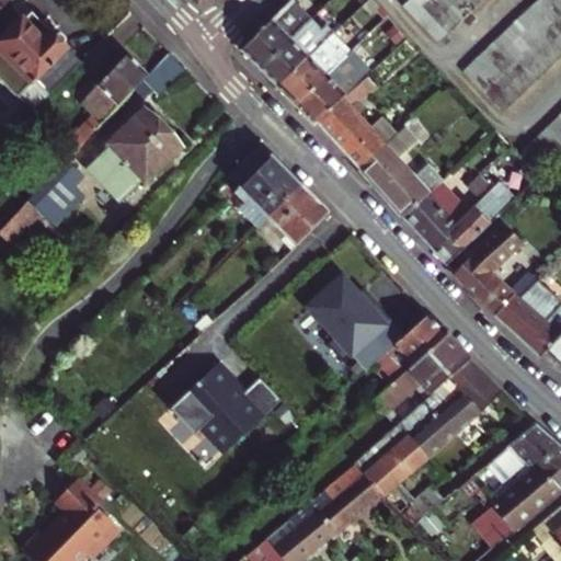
[(241,48),(260,66),(310,19),(292,0),(289,0),(249,39),(241,48)]
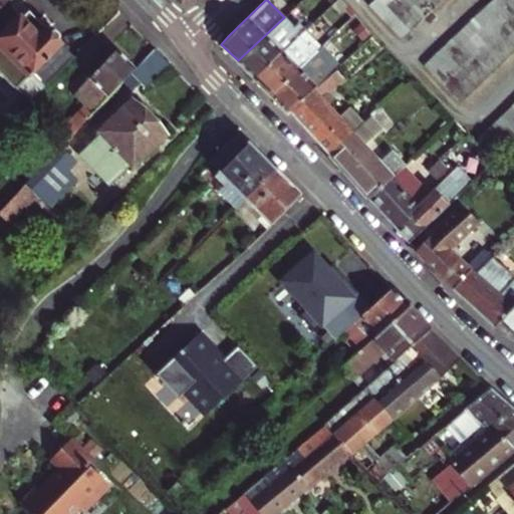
[(331,18),(345,4),(340,0),(335,0),(331,4),(324,11),(331,18)]
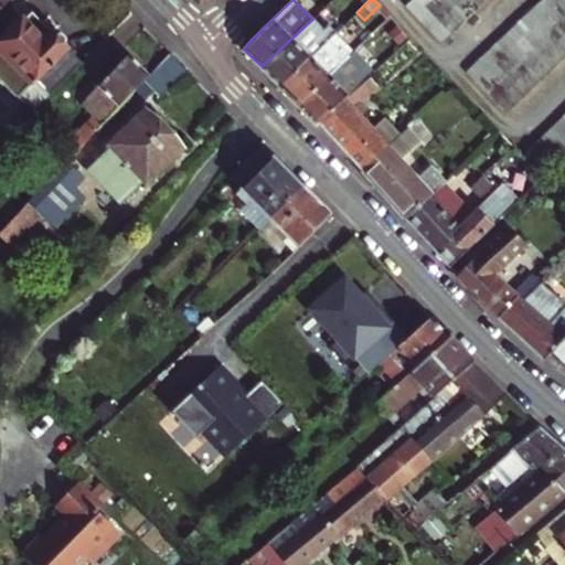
[(434,14),(419,0),(411,0),(404,7),(423,25),(434,14)]
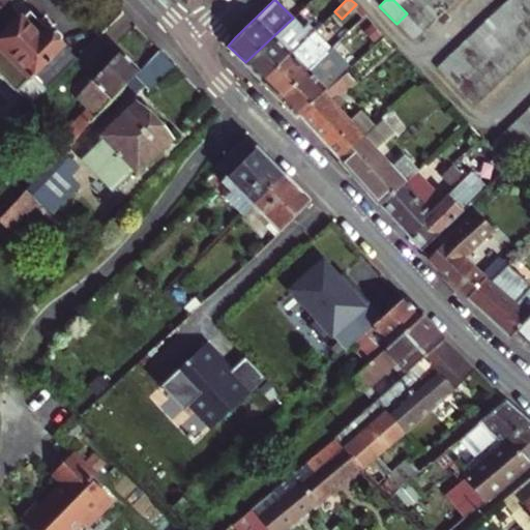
[(393,0),(407,13),(418,2),(415,0),(393,0)]
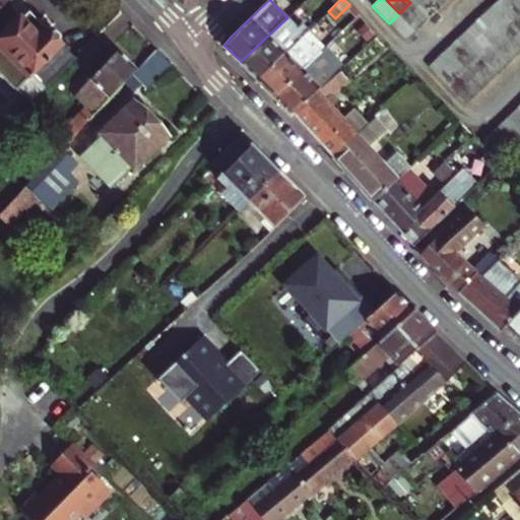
[(411,0),(410,2),(428,19),(437,9),(428,0),(411,0)]
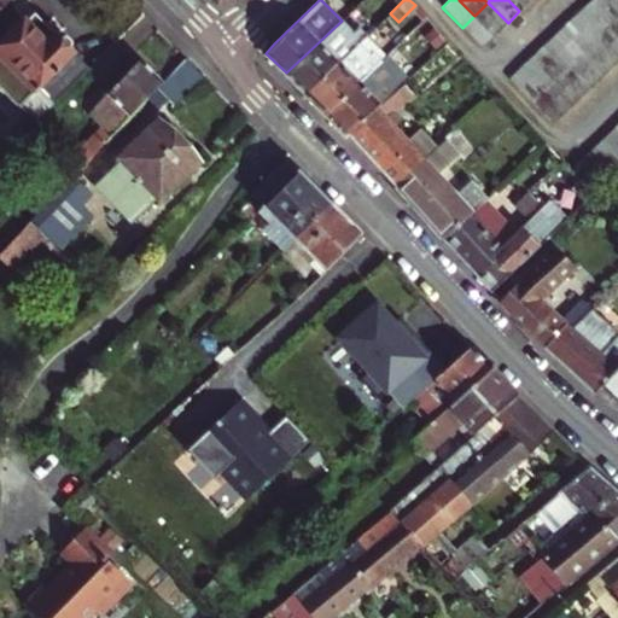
[(508,0),(519,11),(530,0),(508,0)]
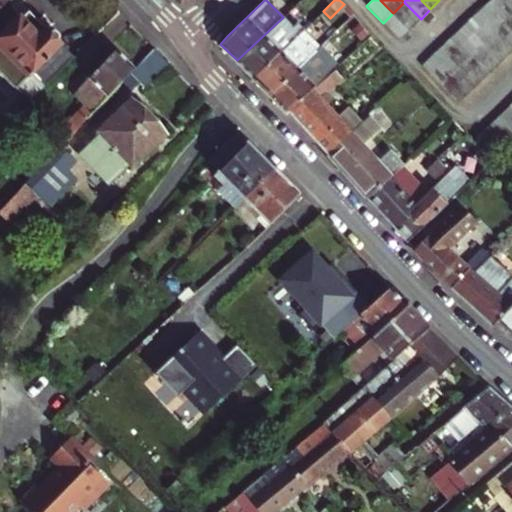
[(489,0),(484,6),(502,24),(511,14),(511,12),(499,0),(489,0)]
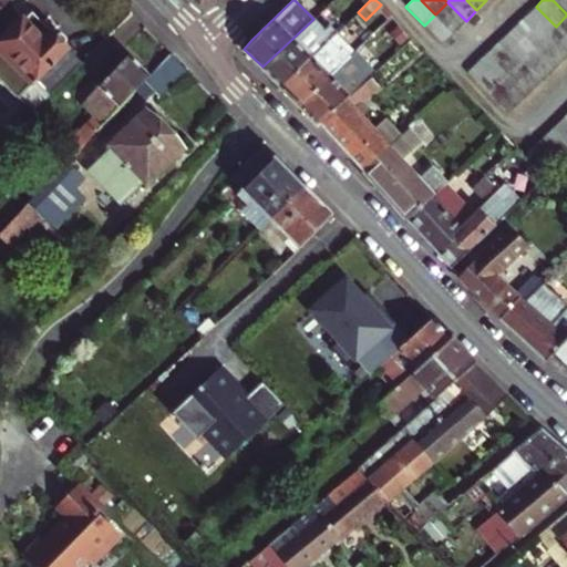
[(566,0),(553,0),(566,13),(566,0)]
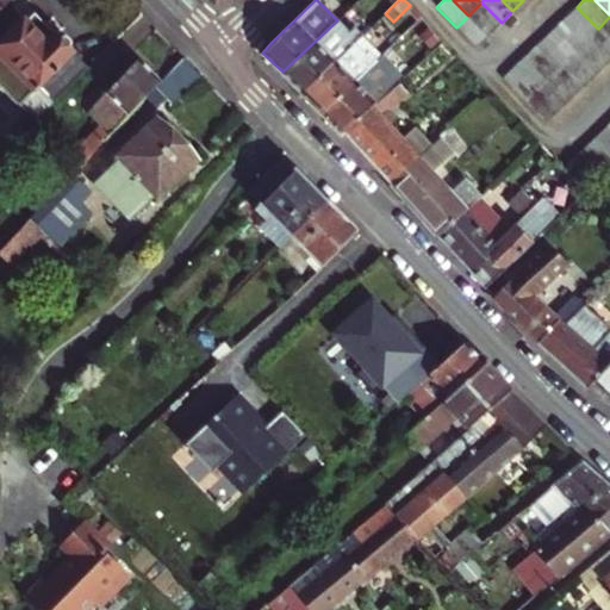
[(489,35),(502,23),(481,2),(468,16),(489,35)]
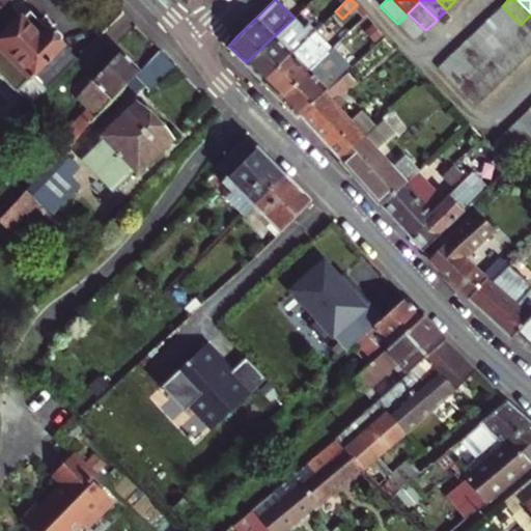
[(502,6),(491,17),(509,36),(521,25),(502,6)]
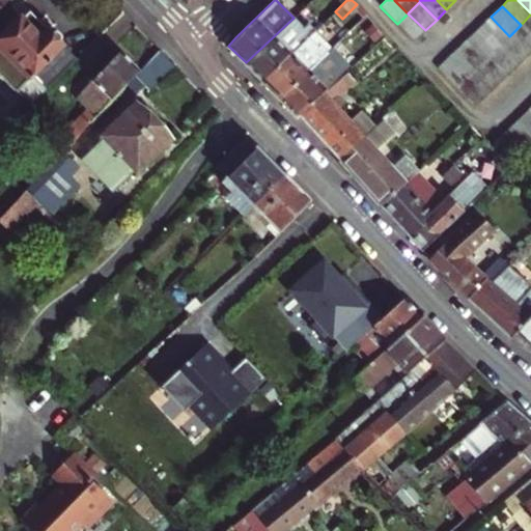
[(0,35),(0,79),(28,108),(76,60),(61,46),(62,38),(56,32),(51,33),(48,30),(29,12),(22,19),(20,17),(0,35)]
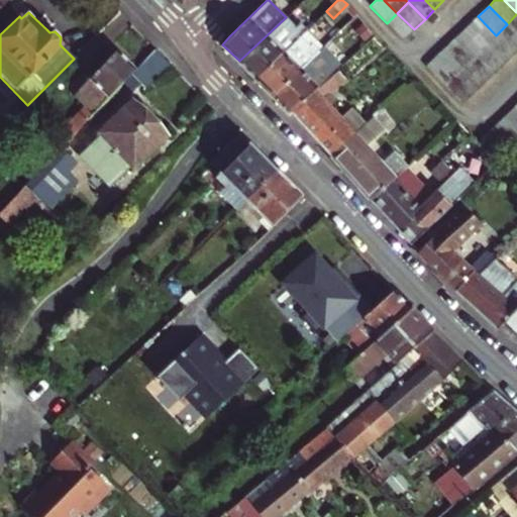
[(414,29),(397,13),(387,23),(404,40),(414,29)]
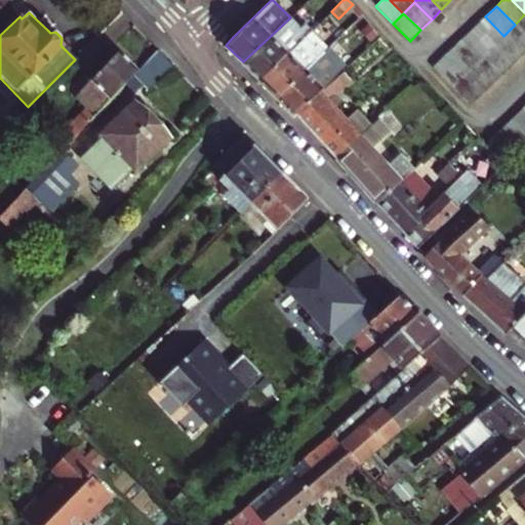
[(524,14),(515,25),(524,34),(524,14)]
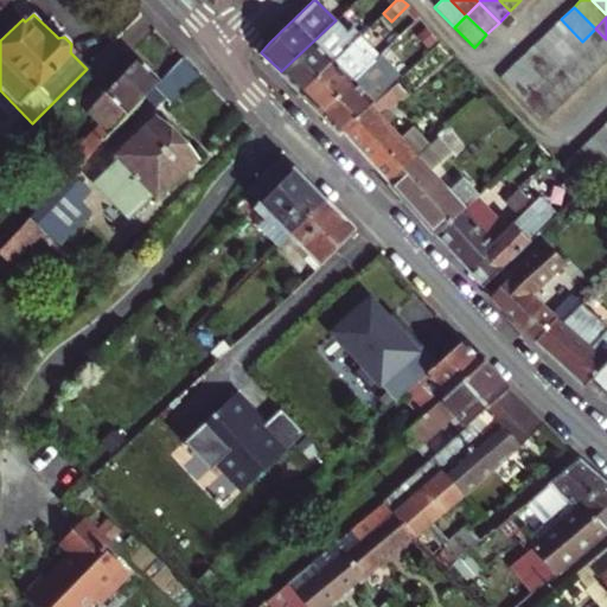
[(582,42),(561,19),(549,31),(570,53),(582,42)]
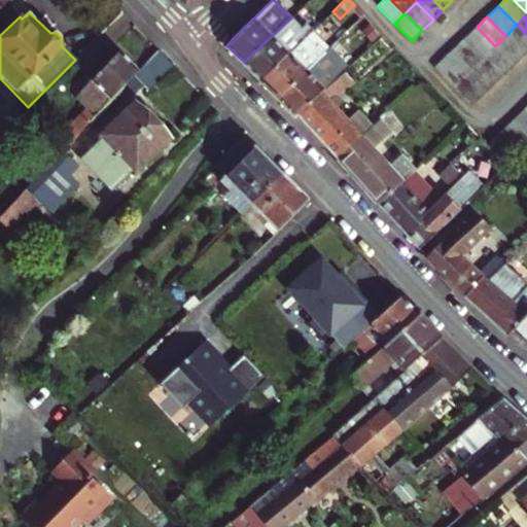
[(261,79),(313,31),(306,23),(302,26),(291,18),(244,62),(261,79)]
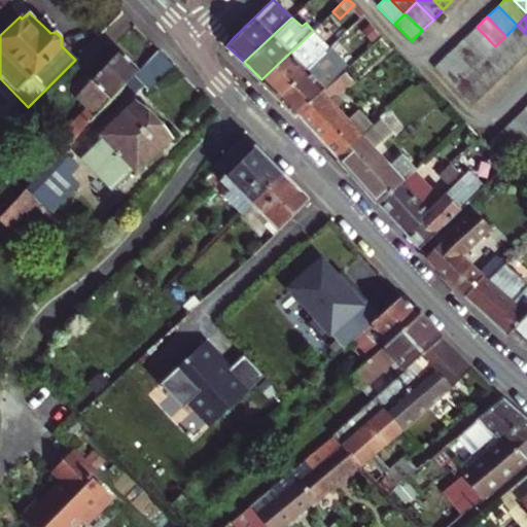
[(524,55),(526,51),(526,34),(517,25),(505,36),(524,55)]
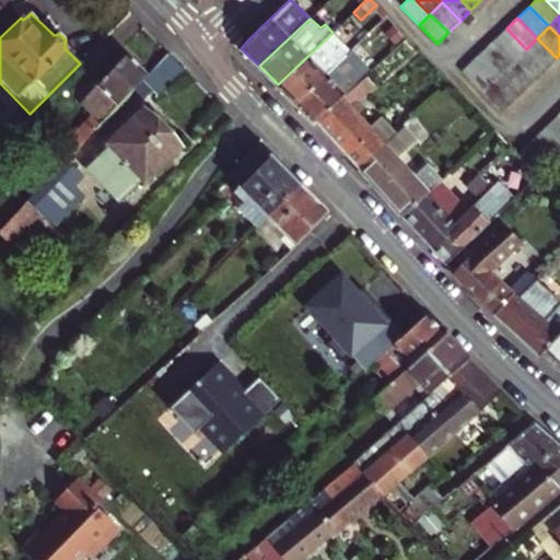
[(506,28),(496,39),(515,59),(526,49),(506,28)]
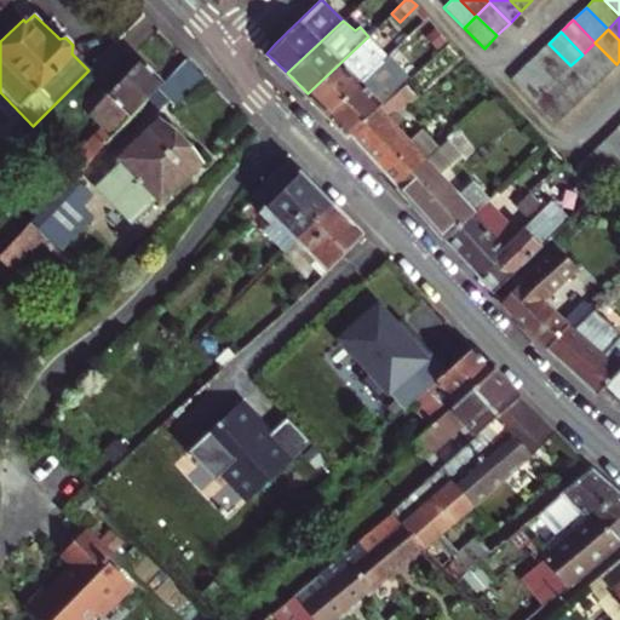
[(308,93),(326,113),(386,55),(368,36),(308,93)]
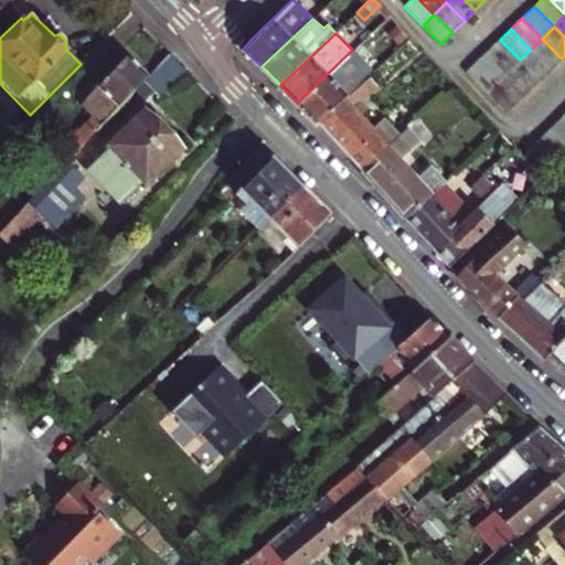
[(531,50),(551,70),(562,59),(542,39),(531,50)]
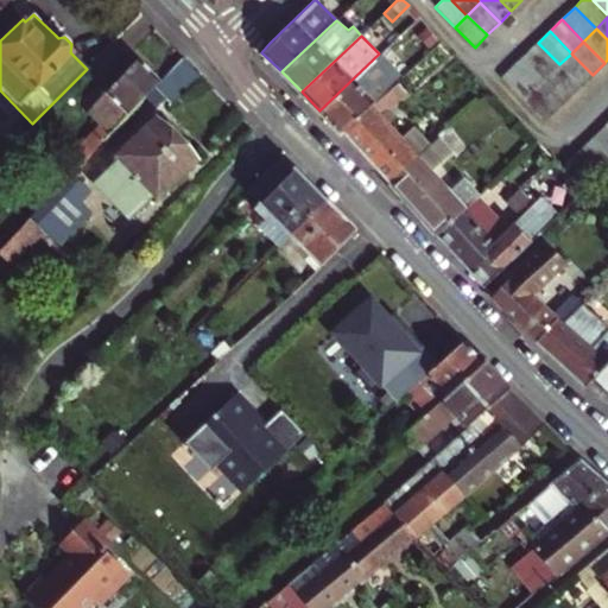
[(525,55),(546,77),(559,64),(538,43),(525,55)]
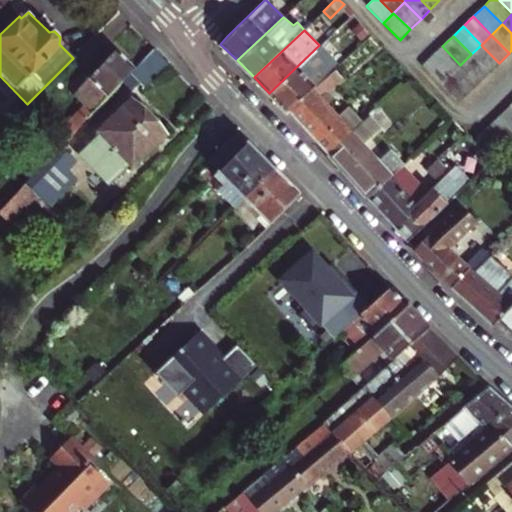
[(93,43),(76,60),(86,70),(102,53),(93,43)]
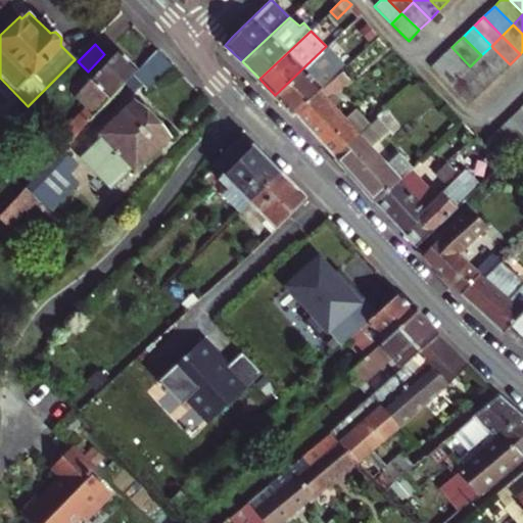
[(295,112),(346,66),(326,46),(275,95),(293,114),(295,112)]
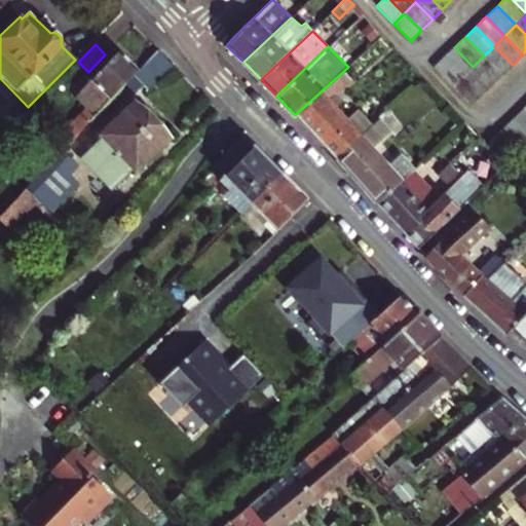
[(494,46),(484,55),(502,74),(513,65),(494,46)]
